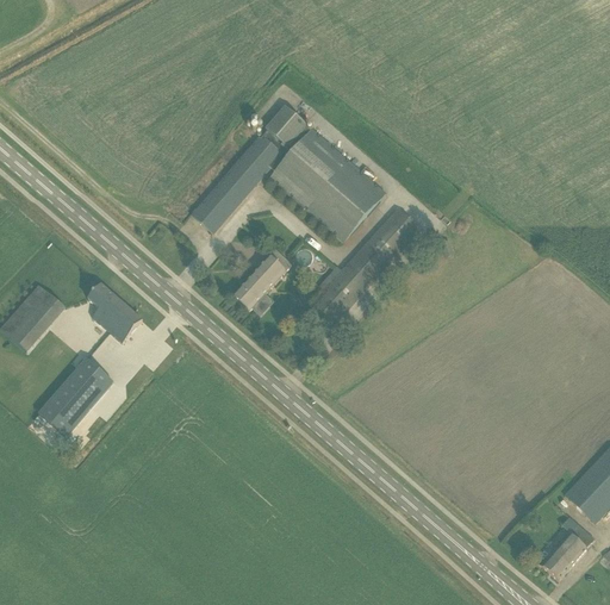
[(280,105),(260,126),(282,148),(303,125),(280,105)]
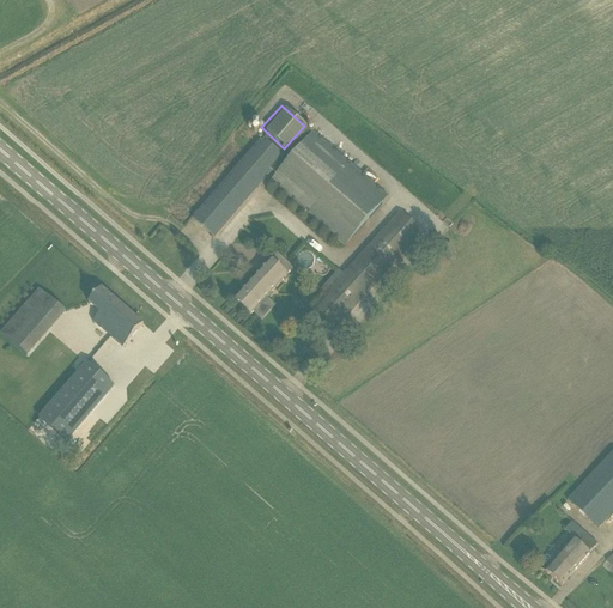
[(305,208),(344,241),(386,192),(309,127),(285,154),(325,187),(305,208)]
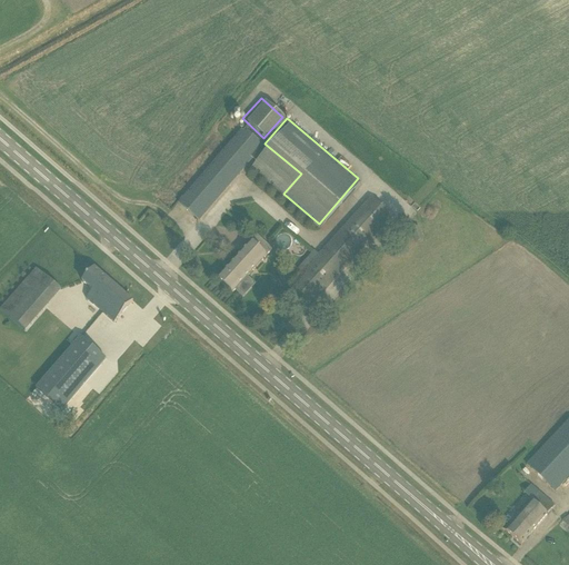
[(251,161),(226,139),(189,178),(215,201),(251,161)]
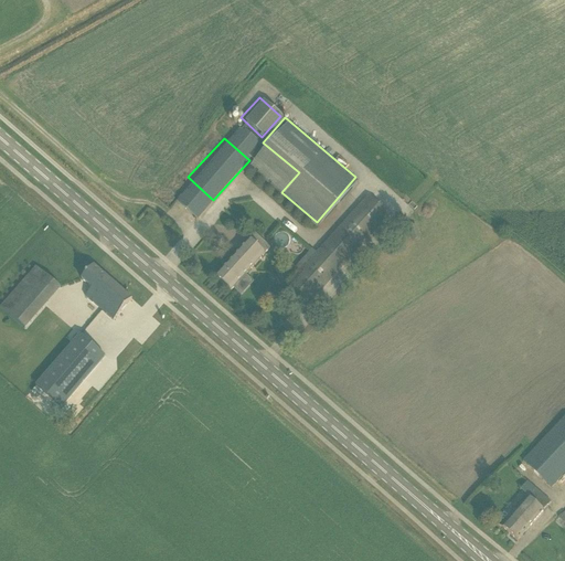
[(414,221),(409,222),(414,236),(418,234),(414,221)]
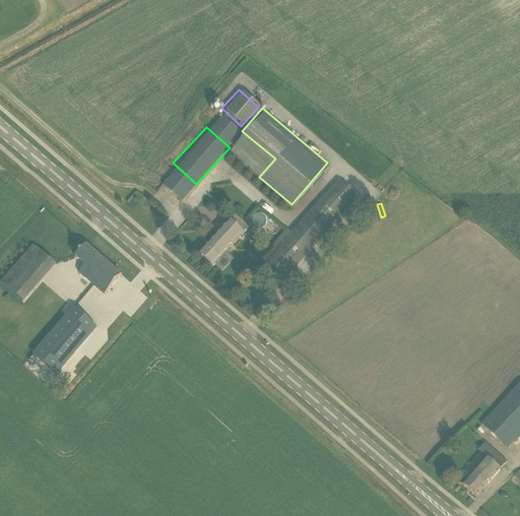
[(234,212),(207,242),(198,251),(212,264),(219,257),(248,224),(234,212)]
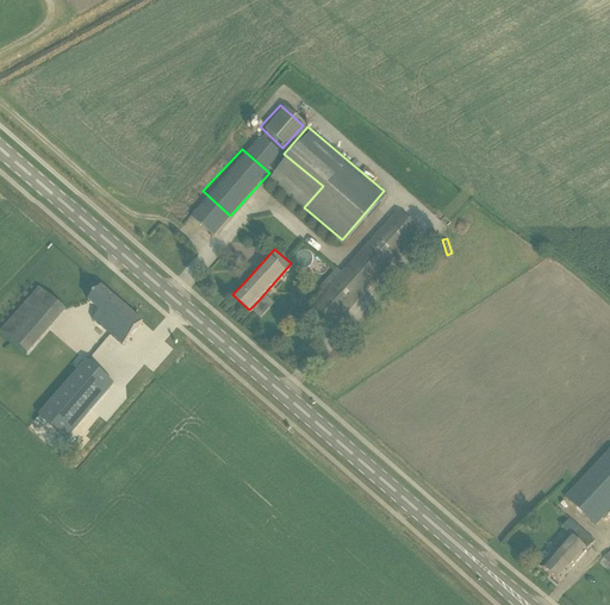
[(88,298),(99,307),(92,317),(85,325),(97,335),(98,335),(104,328),(118,338),(132,351),(134,351),(145,337),(153,328),(101,282),(93,292),(88,298)]
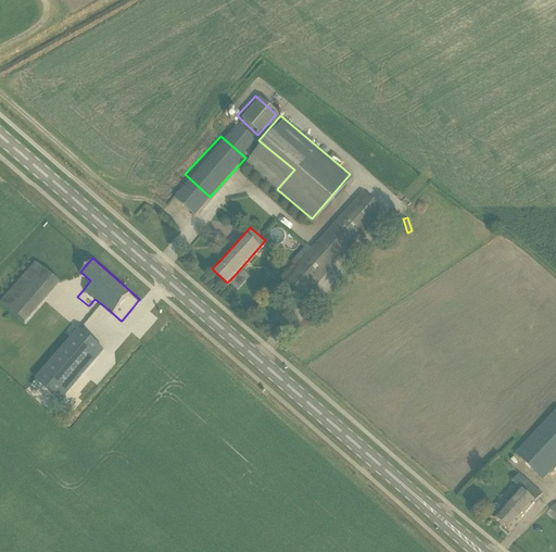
[(0,301),(22,320),(54,281),(34,264),(5,297),(4,296),(0,300),(0,301)]
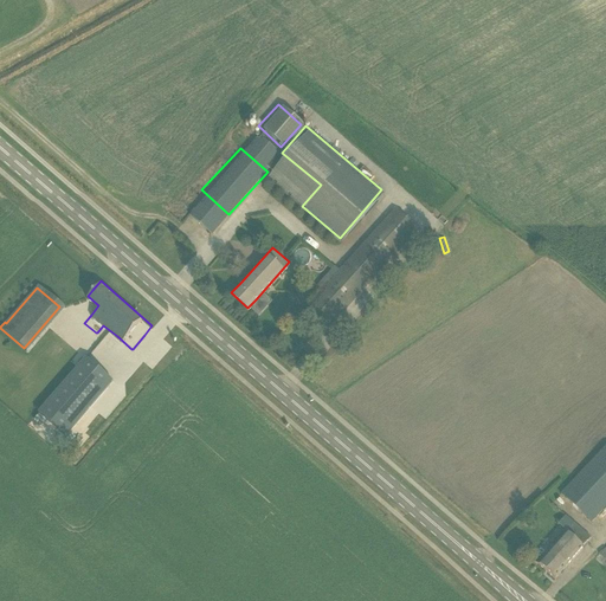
[(85,356),(39,412),(66,434),(113,379),(85,356)]
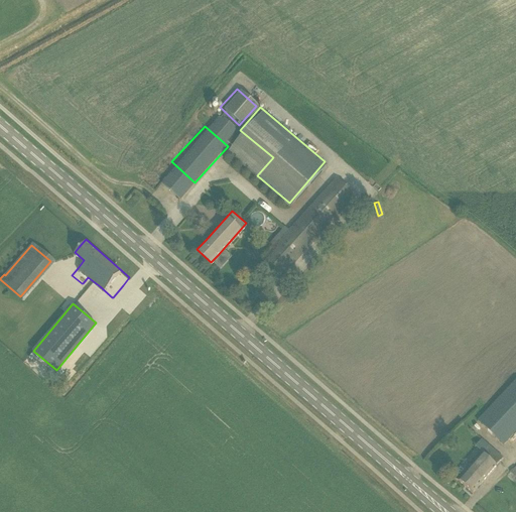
[(515,379),(478,419),(503,443),(515,429),(515,379)]
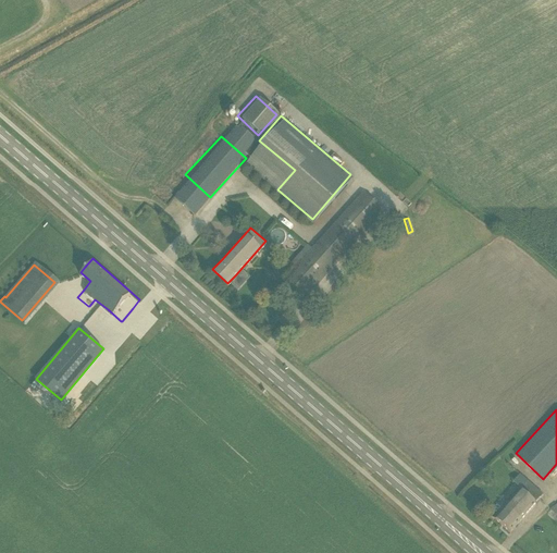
[(528,479),(503,508),(495,516),(510,529),(517,521),(543,491),(528,479)]
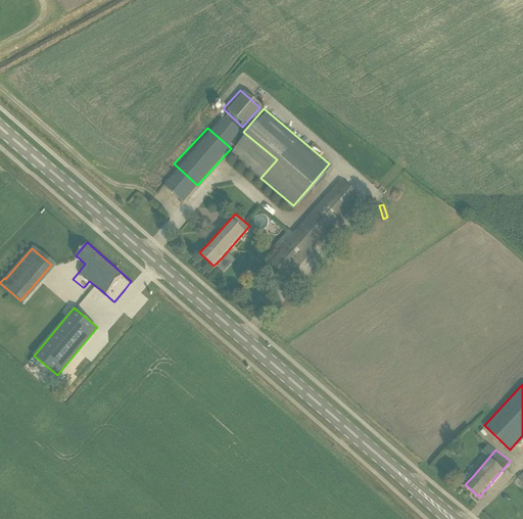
[(522,465),(513,474),(522,485),(522,484),(522,465)]
